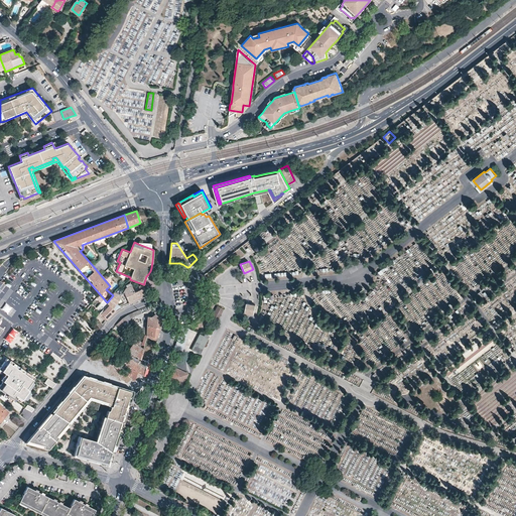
[(148,294),(147,292),(144,284),(143,284),(139,286),(140,289),(140,290),(135,292),(135,293),(137,299),(142,296),(148,294)]
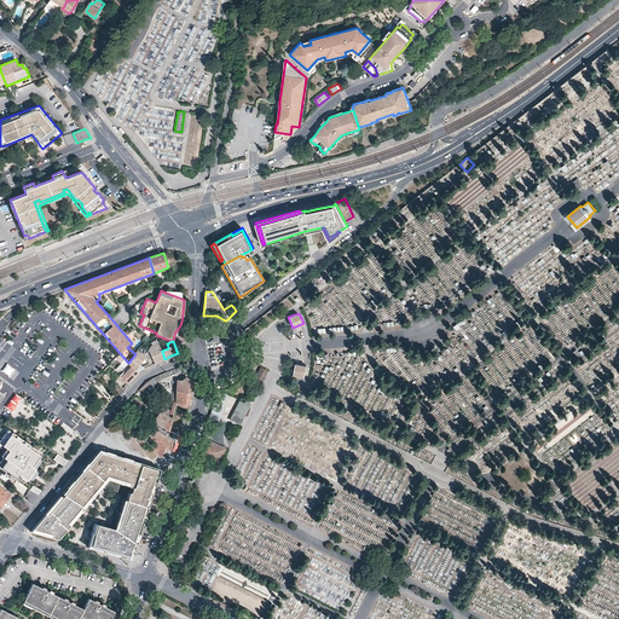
[(157,362),(165,359),(162,352),(162,351),(160,346),(158,343),(151,346),(149,351),(154,363),(157,362)]
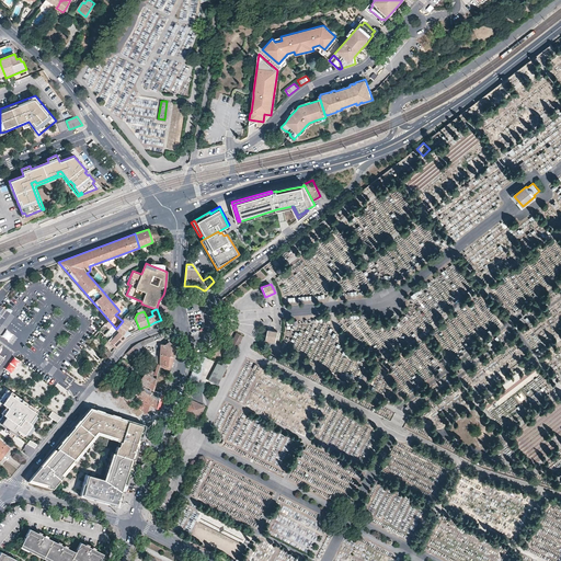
[(139,329),(135,318),(132,322),(130,323),(126,320),(127,318),(126,317),(123,321),(116,329),(125,338),(127,336),(124,333),(133,322),(136,330),(139,329)]
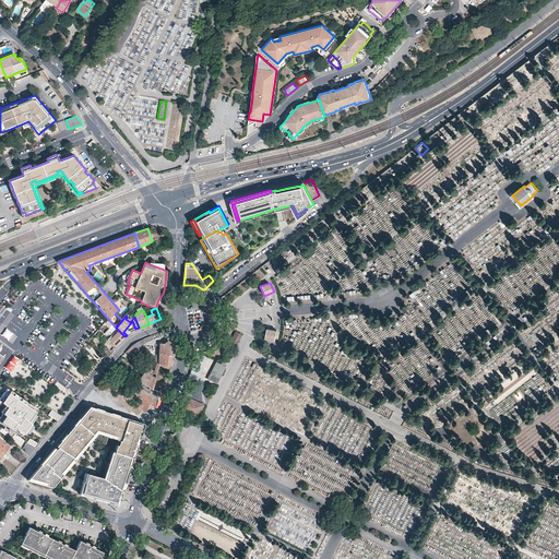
[(125,336),(116,328),(108,319),(104,324),(108,328),(103,334),(108,340),(115,346),(117,344),(121,340),(125,336)]
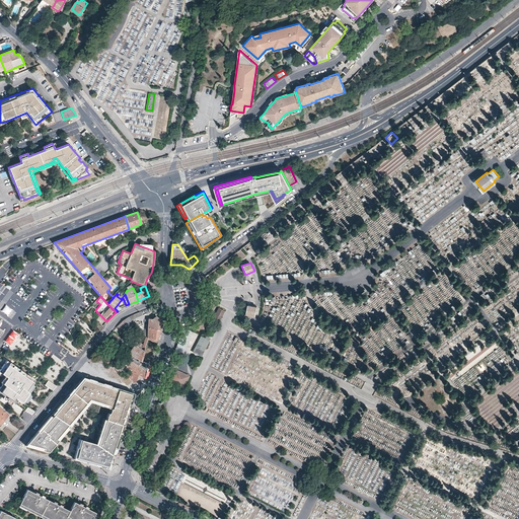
[(257,306),(248,305),(246,314),(255,315),(257,306)]
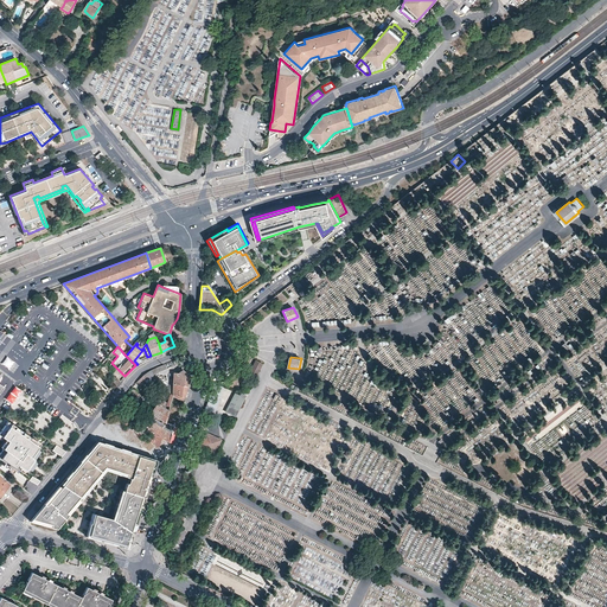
[(255,377),(263,363),(256,359),(248,374),(255,377)]
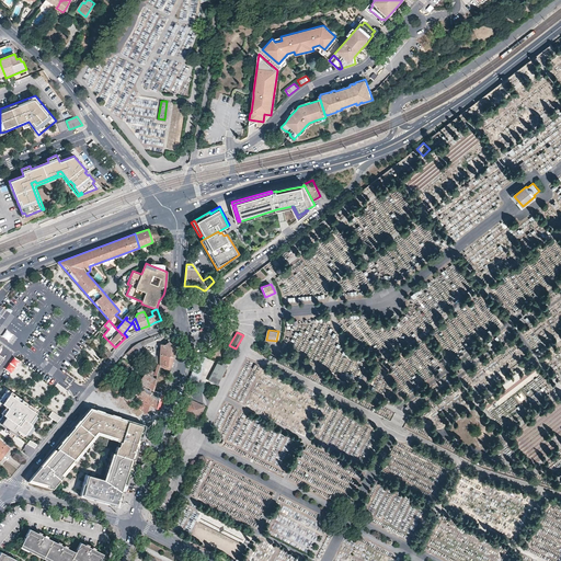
[(153,341),(152,336),(145,340),(138,343),(141,345),(153,341)]
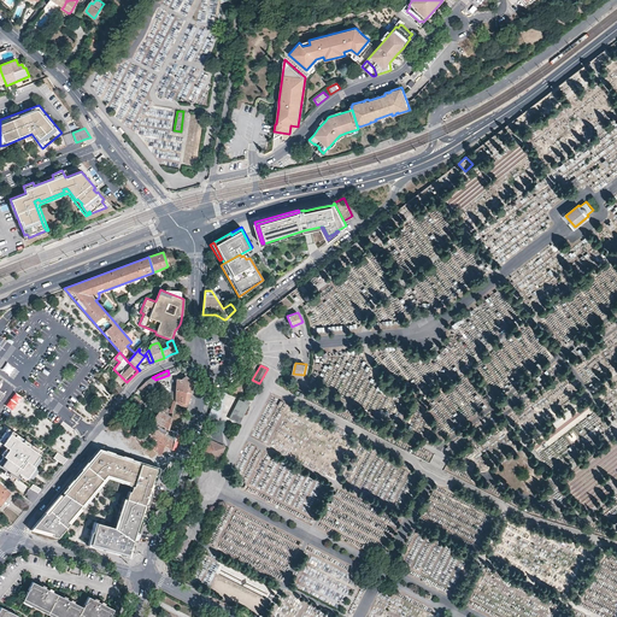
[(193,383),(186,376),(182,378),(177,378),(175,401),(176,401),(186,407),(189,395),(193,383)]
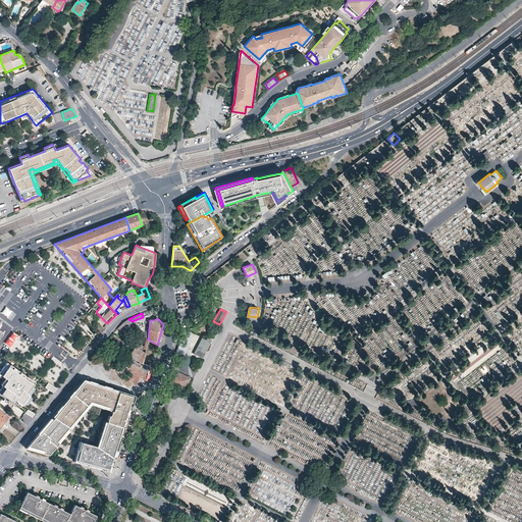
[(123,322),(126,324),(135,330),(136,330),(139,326),(132,321),(128,319),(127,319),(126,320),(125,321),(124,322),(123,322)]
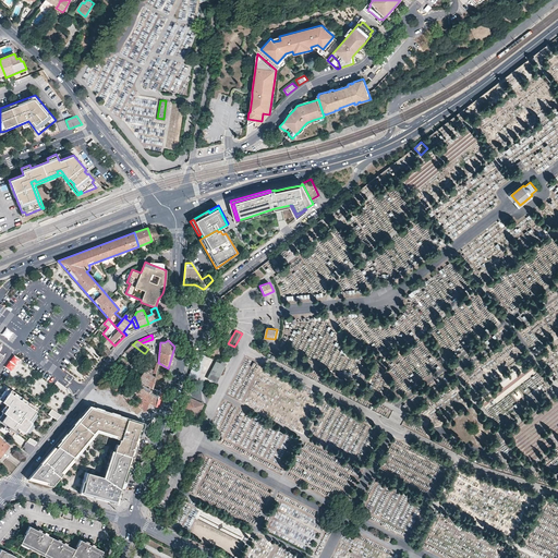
[(132,351),(135,347),(132,344),(132,346),(131,347),(129,348),(125,351),(131,354),(132,351)]
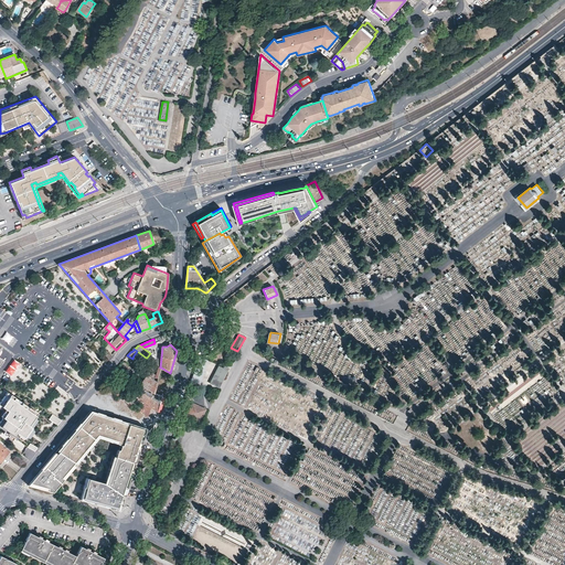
[(146,358),(137,351),(134,355),(144,362),(146,358)]
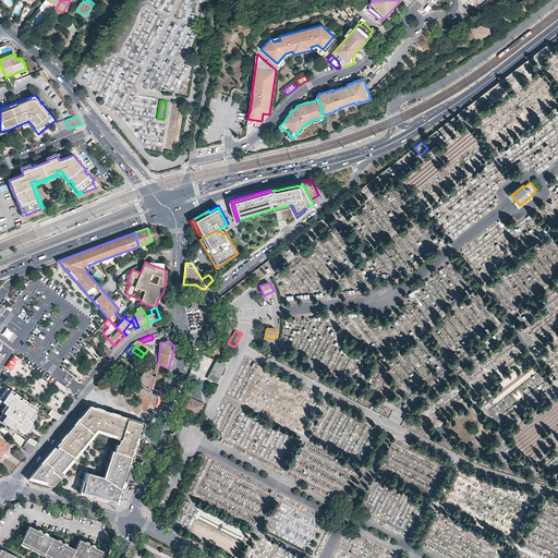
[(195,353),(189,375),(193,377),(197,378),(205,356),(195,353)]
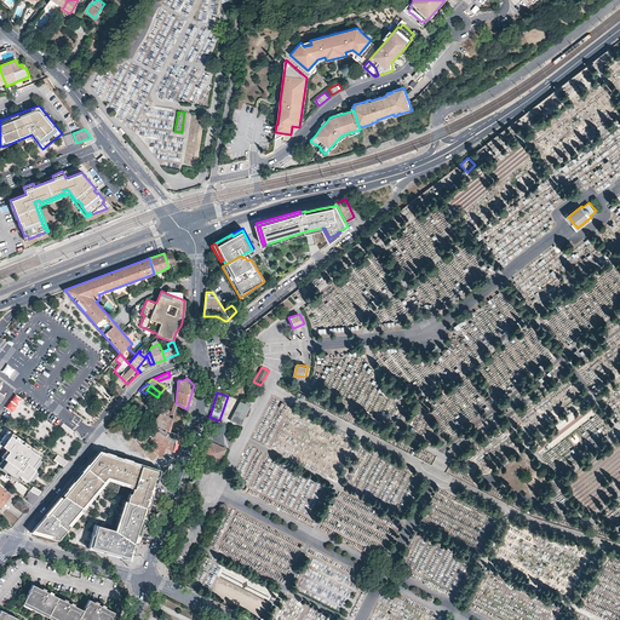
[(240,426),(250,407),(239,402),(229,422),(240,426)]
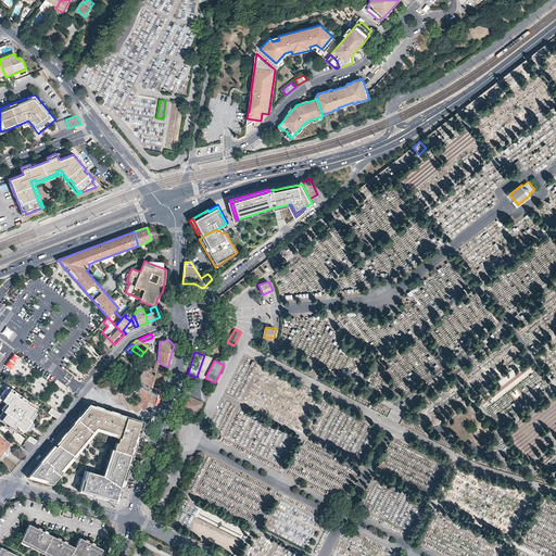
[(162,382),(167,367),(159,362),(155,373),(154,376),(153,379),(162,382)]
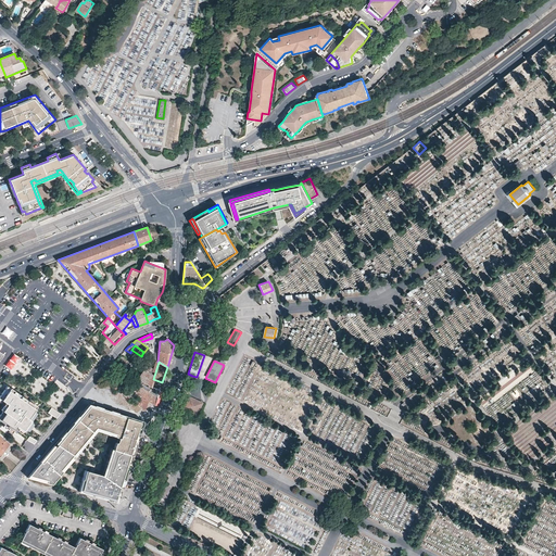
[(150,386),(151,387),(153,379),(154,376),(151,374),(144,369),(138,378),(150,386)]
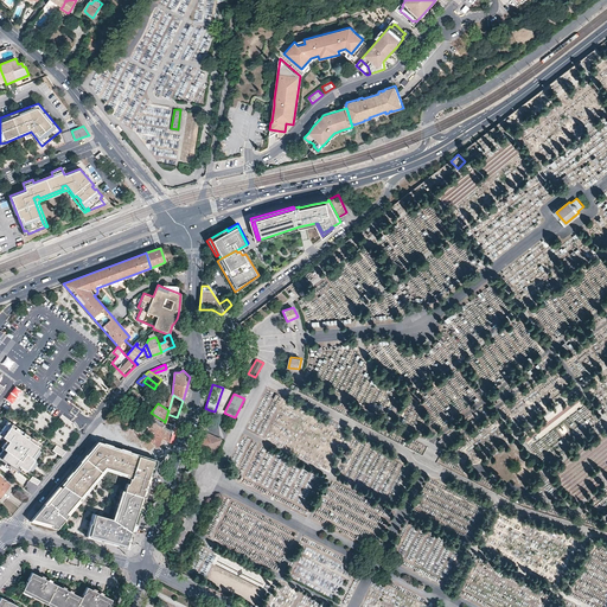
[(110,415),(122,423),(127,417),(114,410),(110,415)]
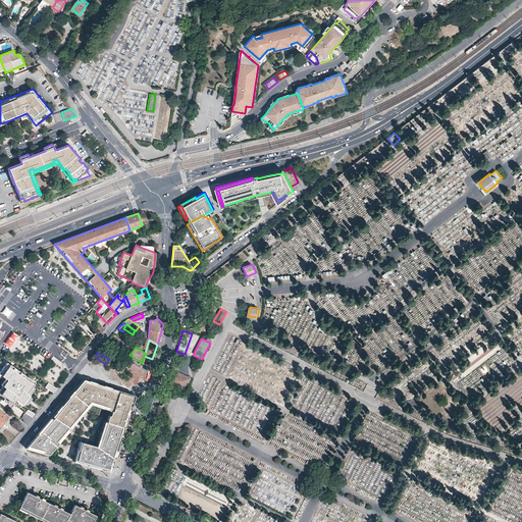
[(152,360),(152,359),(144,356),(142,363),(143,364),(144,364),(150,366),(152,360)]
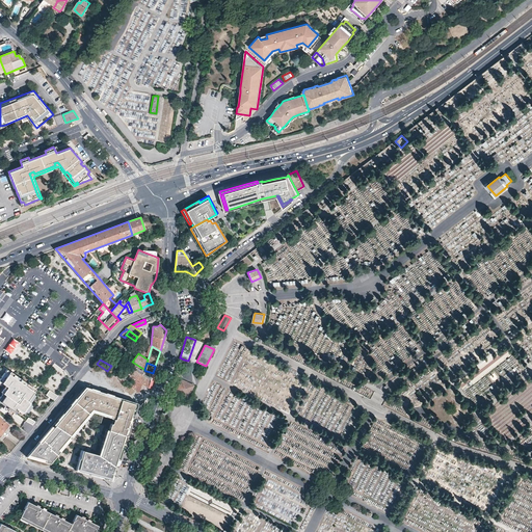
[(150,381),(153,373),(147,371),(145,371),(142,375),(136,371),(128,366),(125,371),(137,380),(132,388),(138,392),(141,384),(141,383),(148,388),(150,381)]
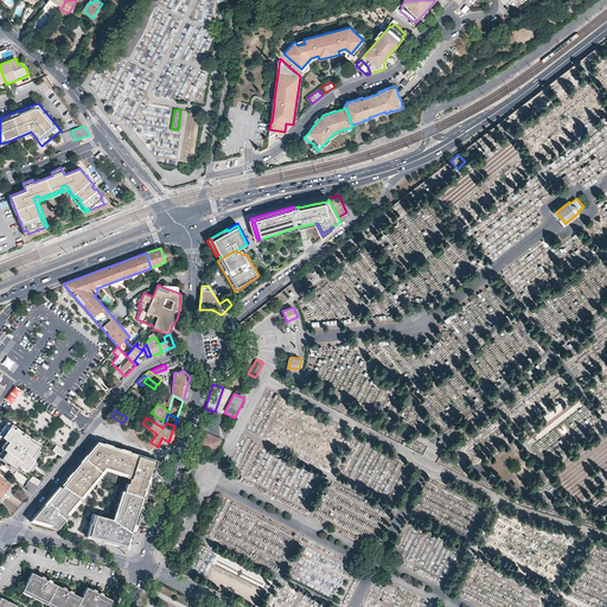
[(16,425),(6,438),(13,442),(8,451),(11,452),(7,459),(30,474),(49,446),(16,425)]
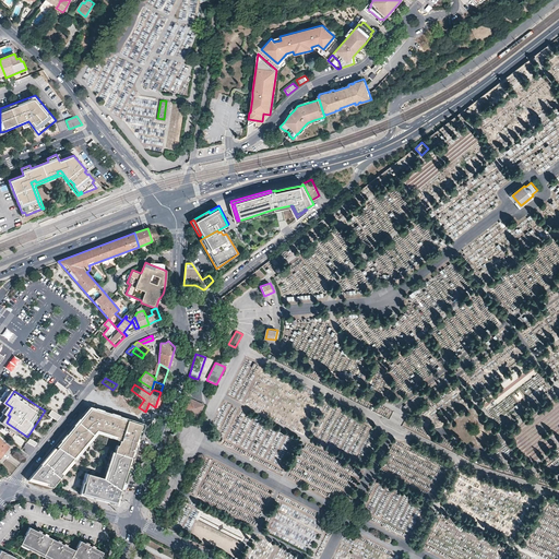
[(121,395),(130,402),(132,399),(122,393),(121,395)]
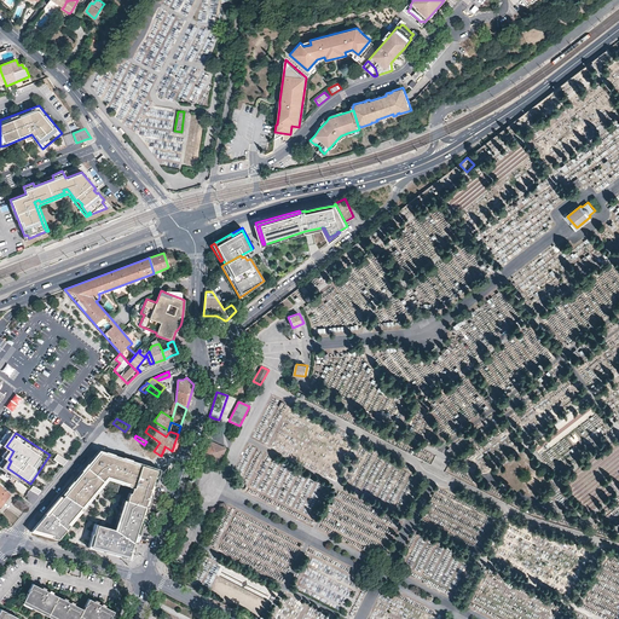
[(223,449),(208,441),(200,456),(215,464),(223,449)]
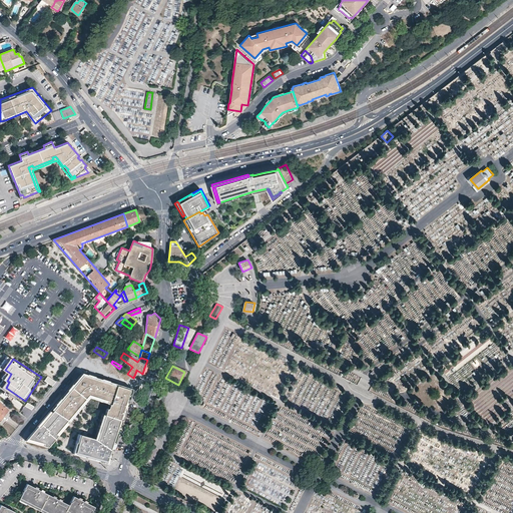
[(132,390),(132,389),(131,389),(82,373),(66,391),(51,409),(52,410),(66,420),(88,394),(105,400),(104,402),(108,403),(104,414),(96,440),(112,451),(126,409),(125,408),(123,407),(125,402),(126,402),(127,402),(128,401),(132,390)]
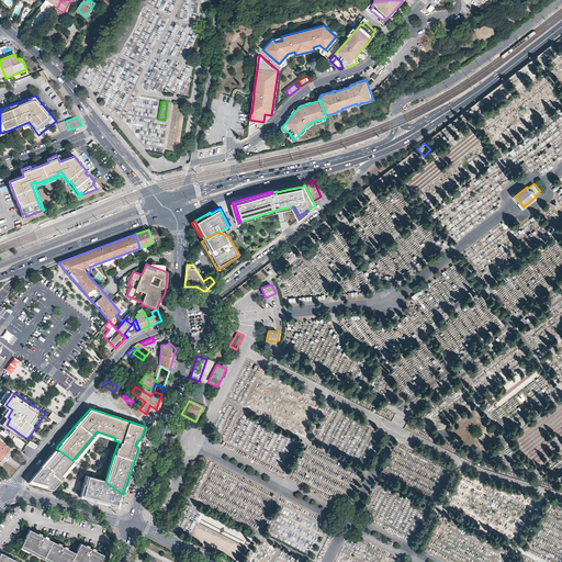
[(57,424),(60,418),(52,412),(47,417),(57,424)]
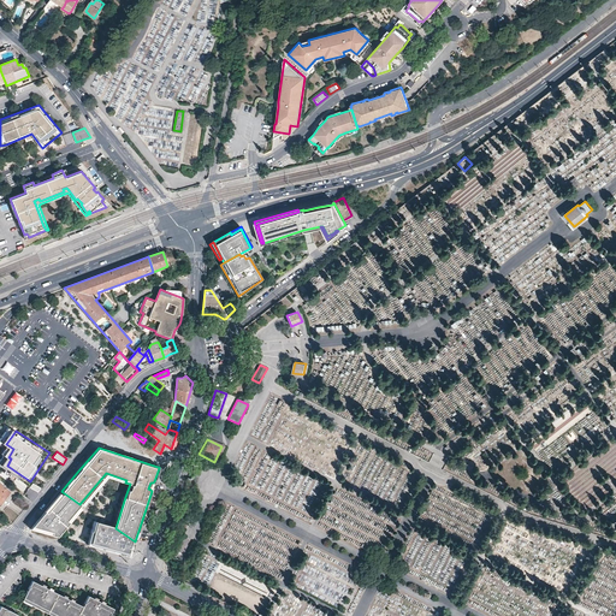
[(106,473),(80,504),(82,505),(107,477),(125,483),(126,480),(106,473)]
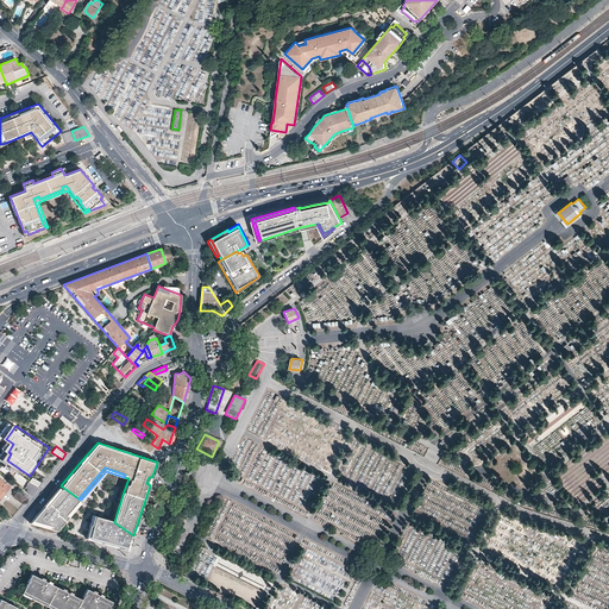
[(30,522),(57,531),(68,516),(66,514),(79,498),(62,487),(61,489),(46,507),(44,506),(43,507),(30,522)]
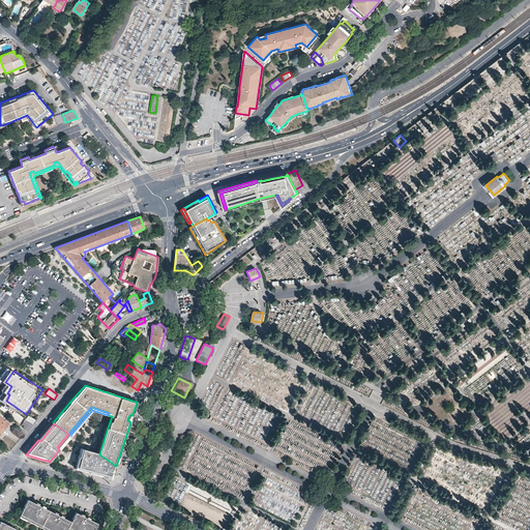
[(38,440),(40,441),(53,425),(51,423),(38,439),(38,440)]
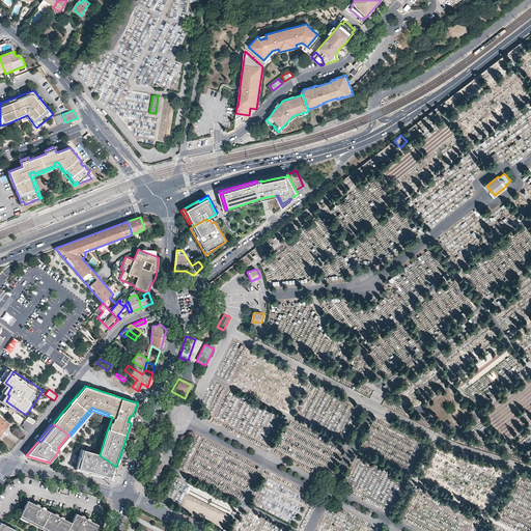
[(23,436),(26,431),(22,428),(20,426),(17,430),(23,436)]
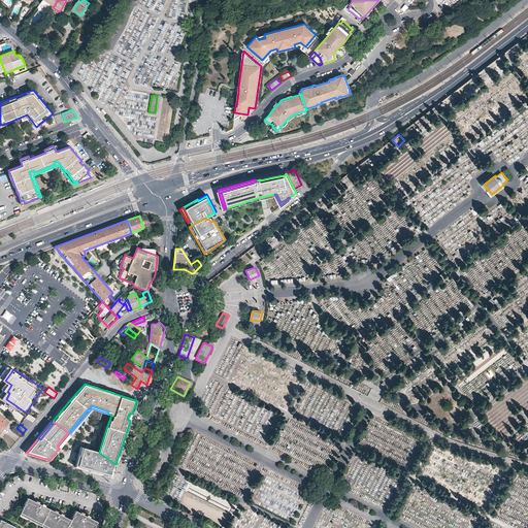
[(97,451),(99,453),(107,426),(105,426),(97,451)]
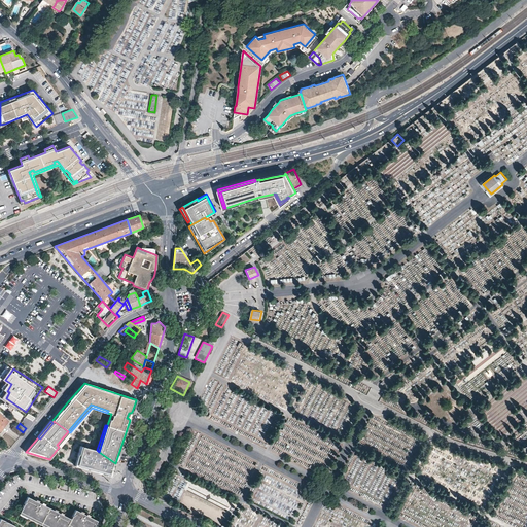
[(70,432),(68,431),(57,445),(59,447),(70,432)]
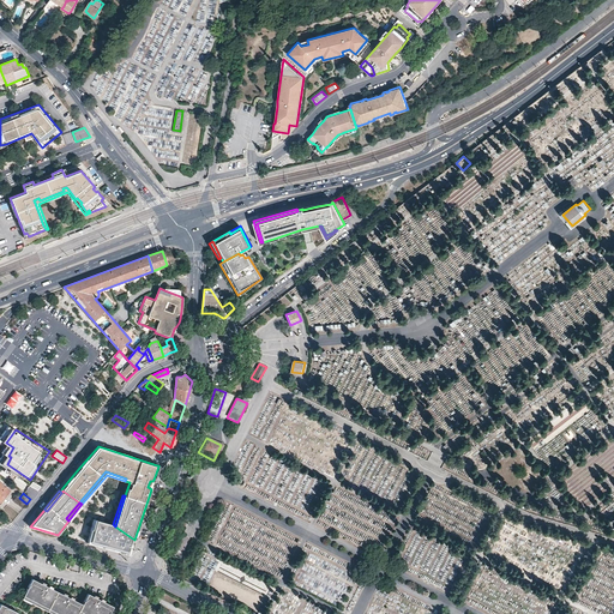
[(115,527),(113,524),(96,519),(94,528),(91,527),(88,540),(106,545),(104,547),(130,554),(134,540),(115,527)]
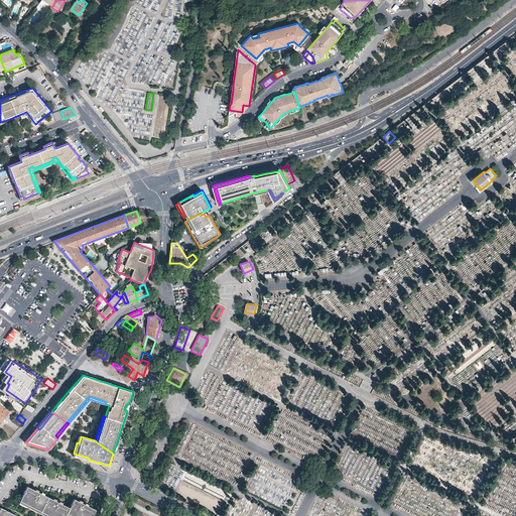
[(27,487),(20,501),(49,515),(65,515),(67,513),(72,515),(91,515),(95,509),(74,499),(69,507),(27,487)]
